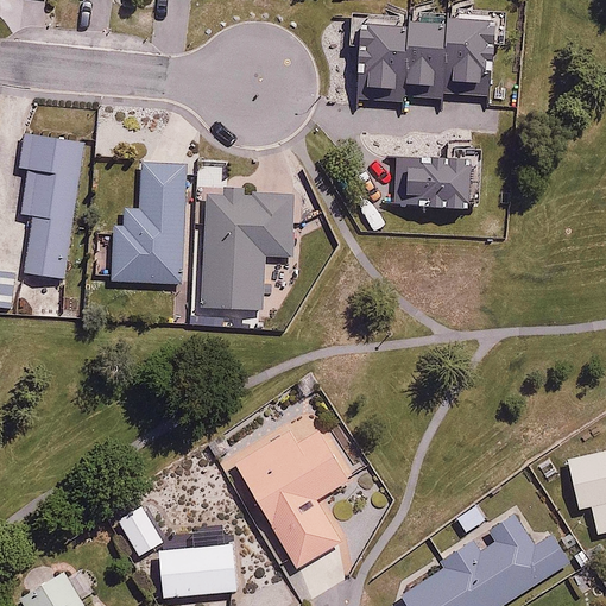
[(446,27),(372,26),(371,92),(455,93),(455,80),(484,80),(485,20),(446,20),(446,27)]
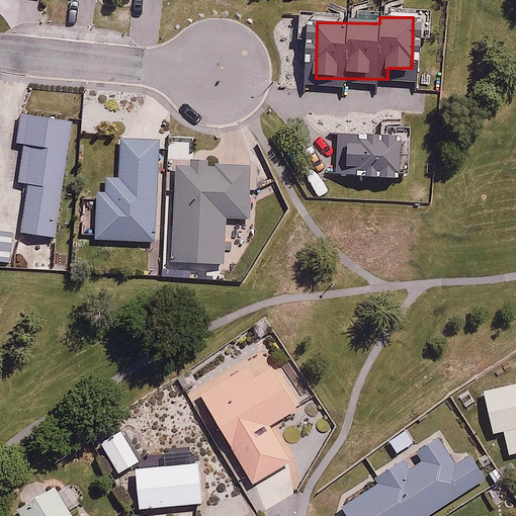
[(73,124),(20,114),(9,178),(30,181),(21,232),(53,237),(73,124)]
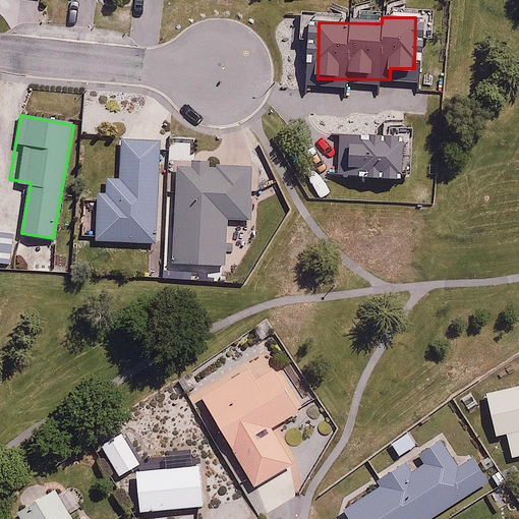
[(412,136),(338,134),(337,176),(411,177),(412,136)]
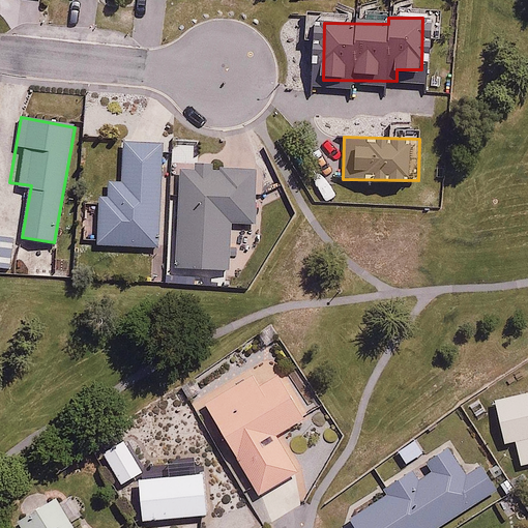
[(163,144),(125,142),(124,180),(107,179),(106,198),(98,198),(96,245),(158,247),(163,144)]
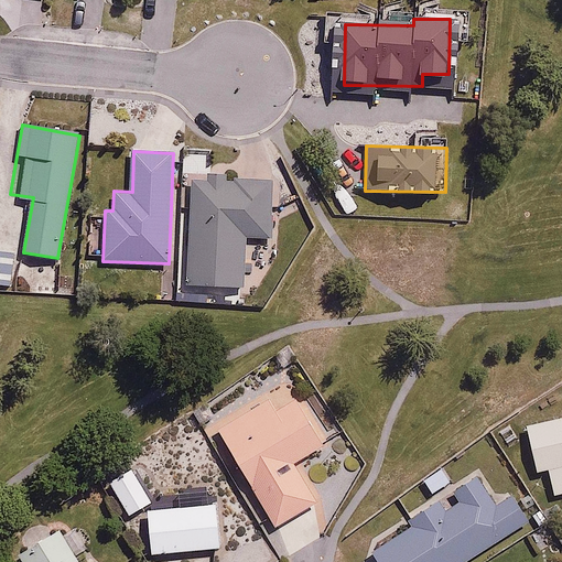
[(272,239),(273,181),(192,179),(188,287),(244,288),(245,238),(272,239)]
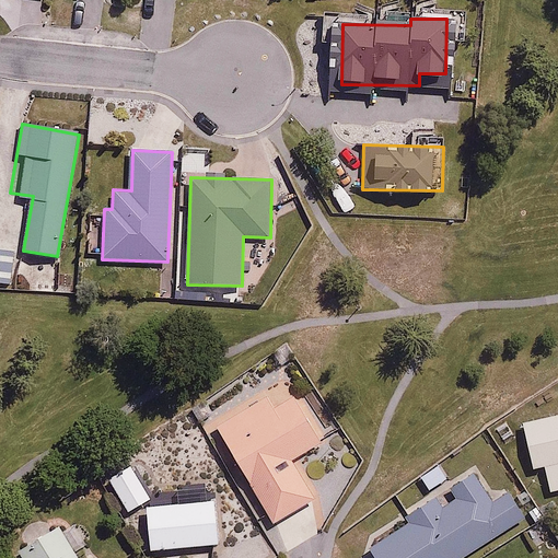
[(15,252),(0,250),(0,281),(12,283),(15,252)]
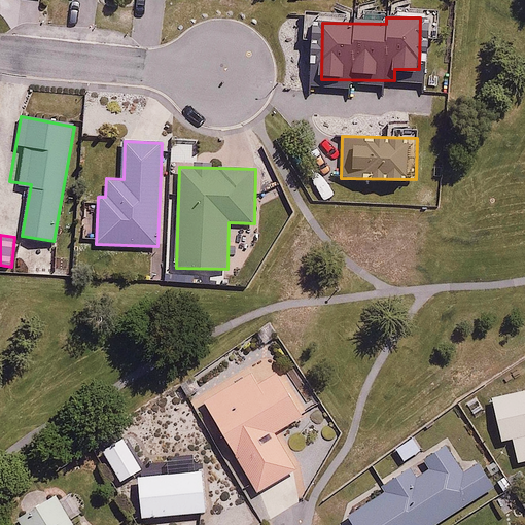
[(273,435),(308,415),(272,353),(200,395),(257,492),(293,470),(273,435)]
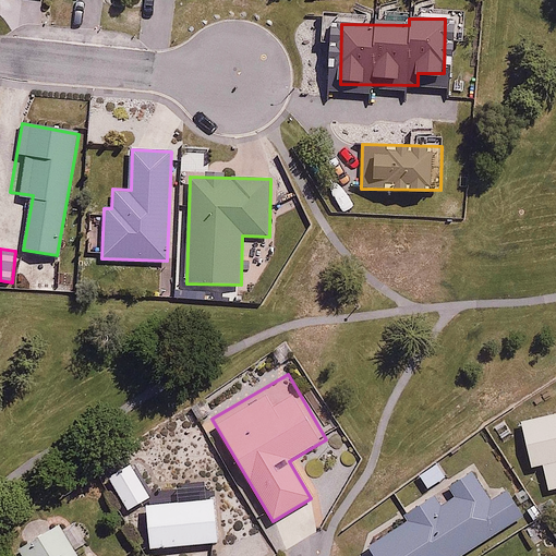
[(555,413),(521,422),(531,467),(542,464),(547,491),(555,488),(555,413)]
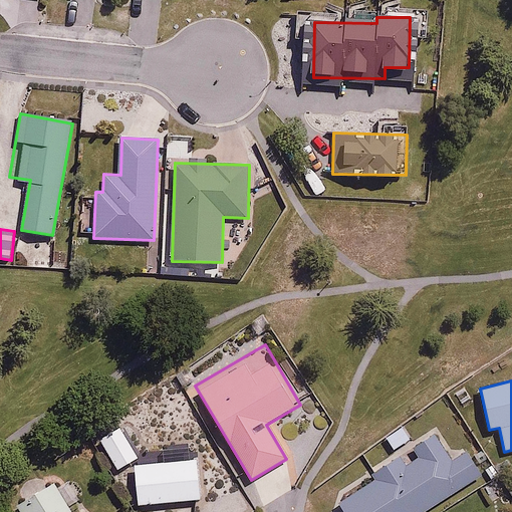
[(441,511),(490,482),(469,450),(452,460),(436,434),(335,496),(344,511),(441,511)]
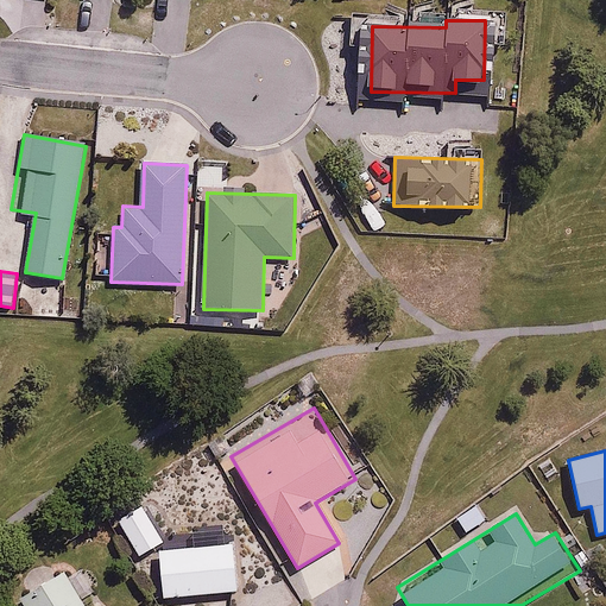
[(234,543),(157,550),(161,599),(238,592),(234,543)]
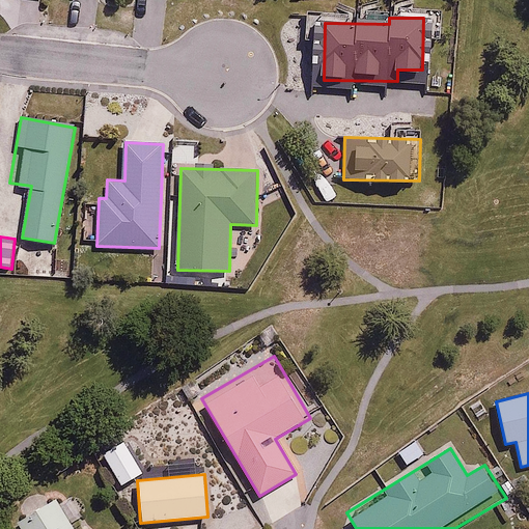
[(54,500),(18,521),(22,528),(75,528),(70,520),(84,511),(75,496),(57,505),(54,500)]
